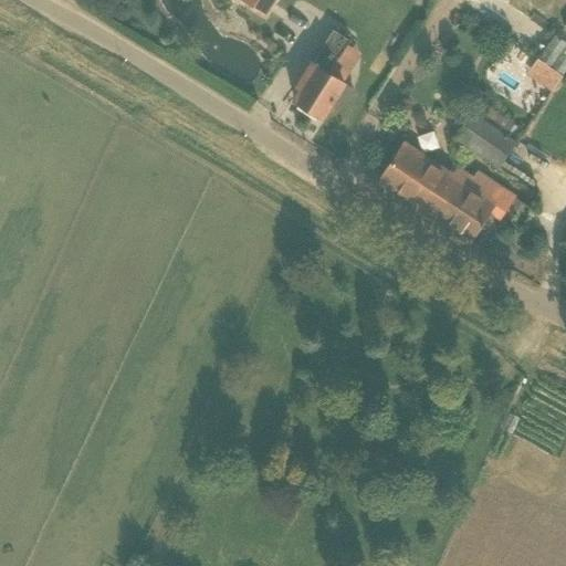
[(241,0),(264,14),(273,0),(241,0)]
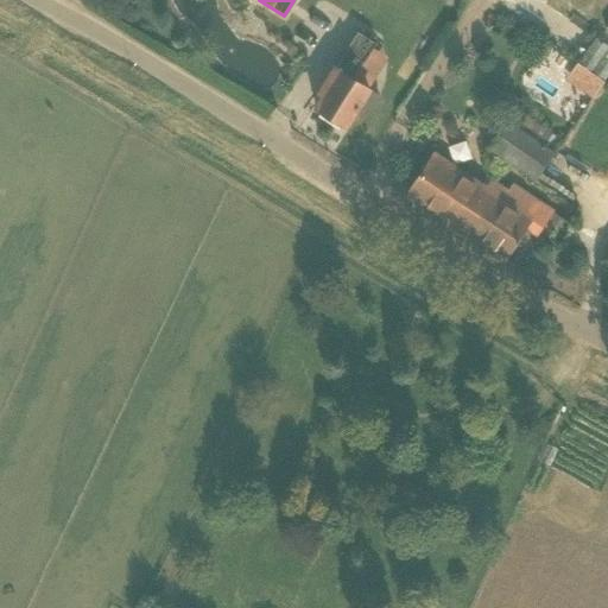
[(607,24),(571,0),(533,0),(517,24),(599,78),(607,64),(607,24)]
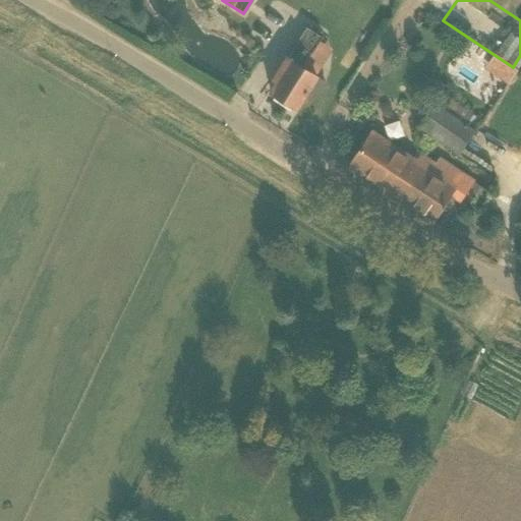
[(326,81),(315,76),(315,75),(302,68),(320,41),(322,38),(306,29),(274,80),(278,83),(271,94),(295,109),(306,91),(315,97),(324,95),(328,88),(326,81)]
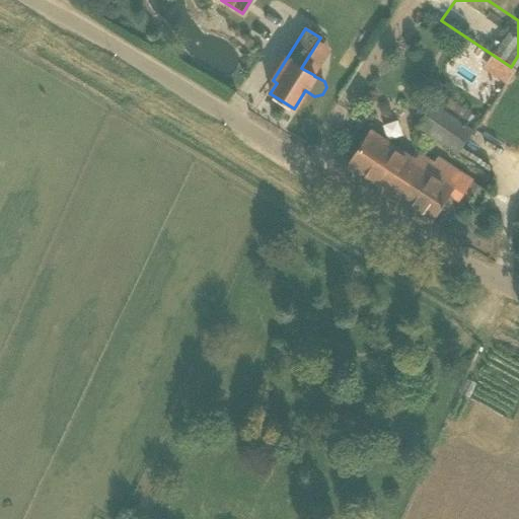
[(417,127),(431,137),(454,104),(440,94),(417,127)]
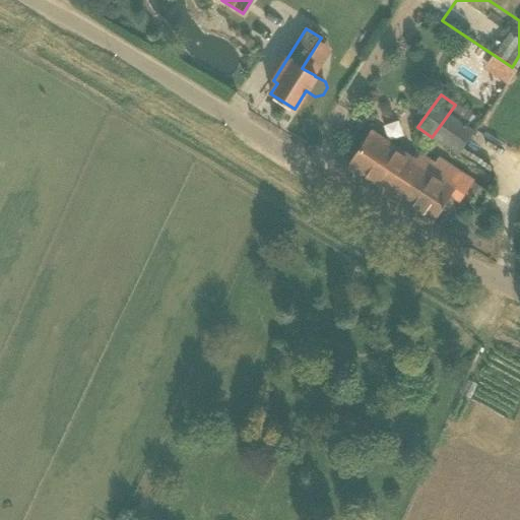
[(481,123),(455,105),(432,137),(458,155),(474,132),(481,123)]
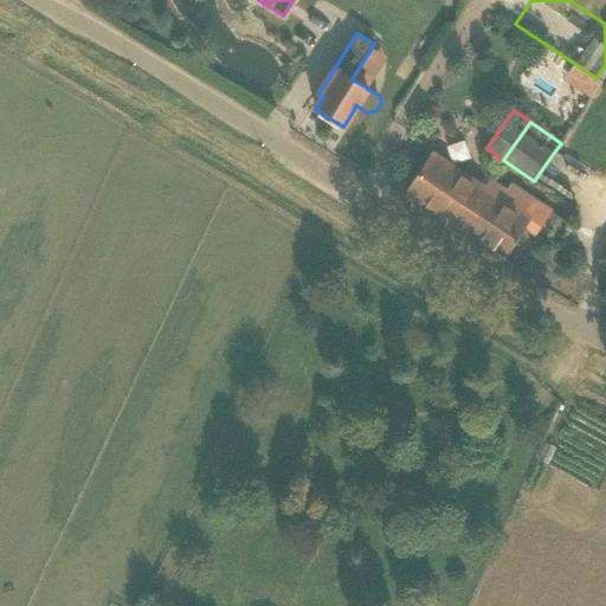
[(465,161),(474,144),(457,136),(449,153),(465,161)]
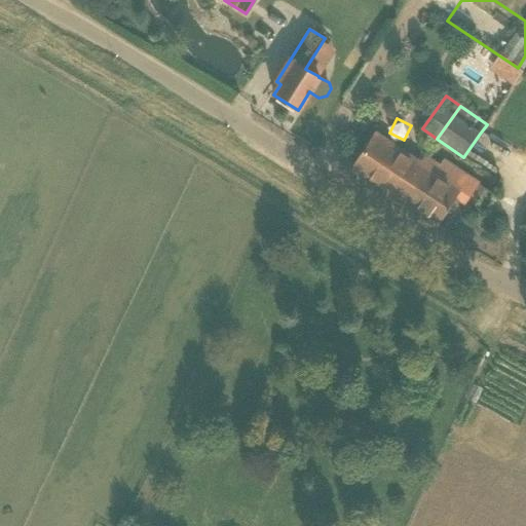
[(393,197),(418,162),(375,134),(351,170),(393,197)]
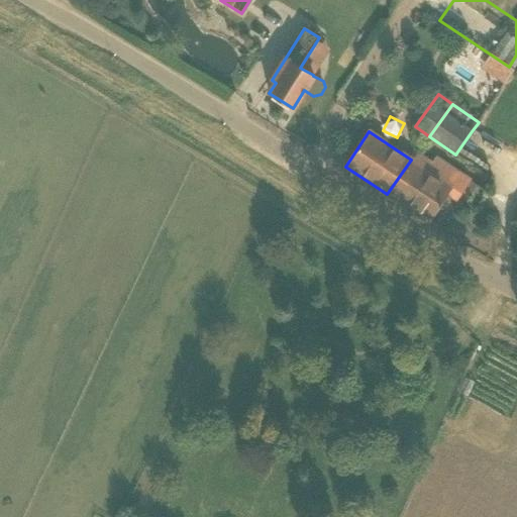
[(452,187),(413,161),(411,160),(387,194),(429,222),(452,187)]
